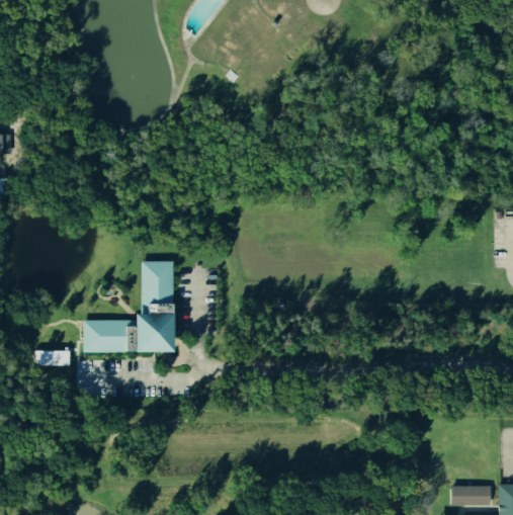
[(0,157),(0,138),(13,138),(14,157),(0,157)]
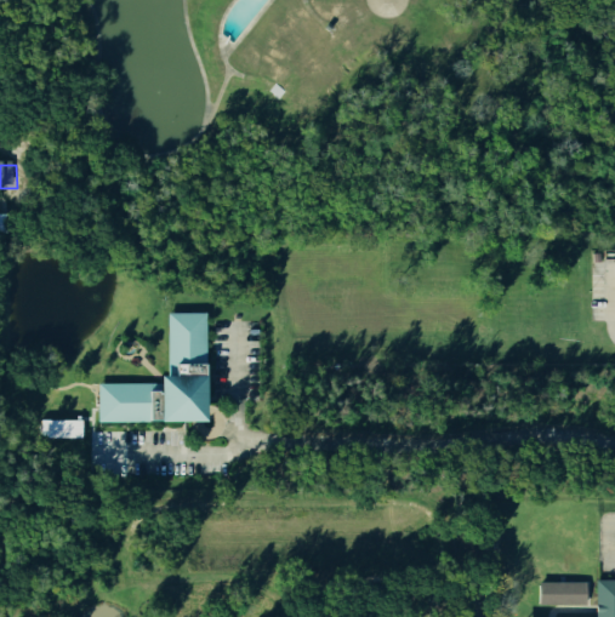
[(0,218),(12,218),(11,238),(0,238),(0,218)]
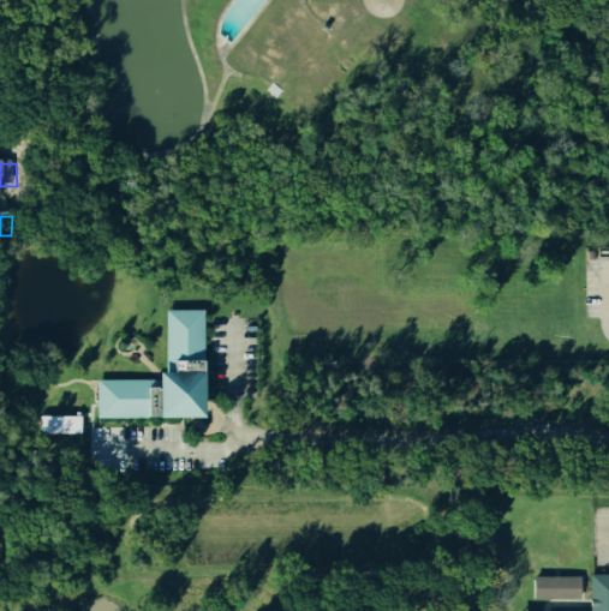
[(207,310),(204,415),(100,419),(97,379),(155,379),(156,371),(167,370),(167,312),(207,310)]
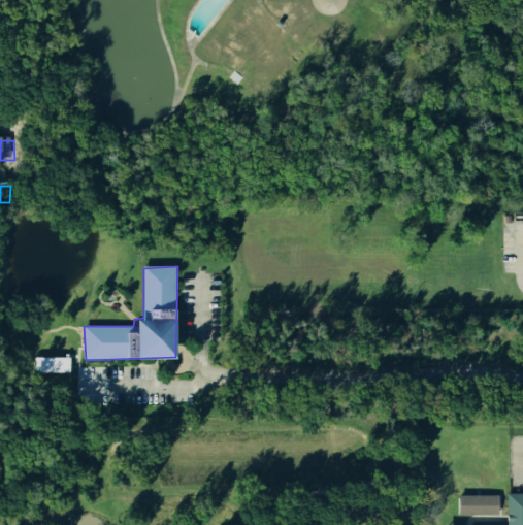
[(40,362),(73,362),(73,375),(40,375),(40,362)]
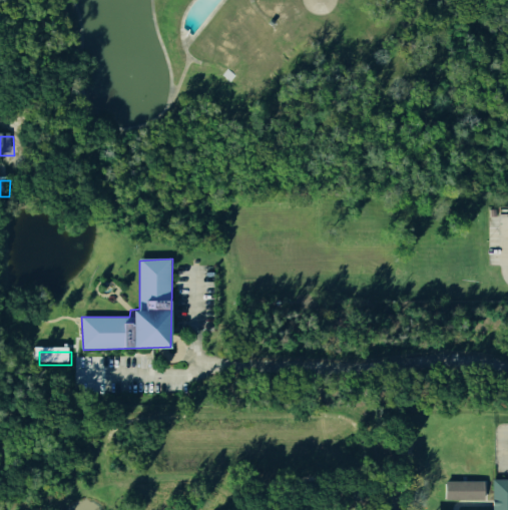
[(496,509),(496,482),(507,481),(507,509),(496,509)]
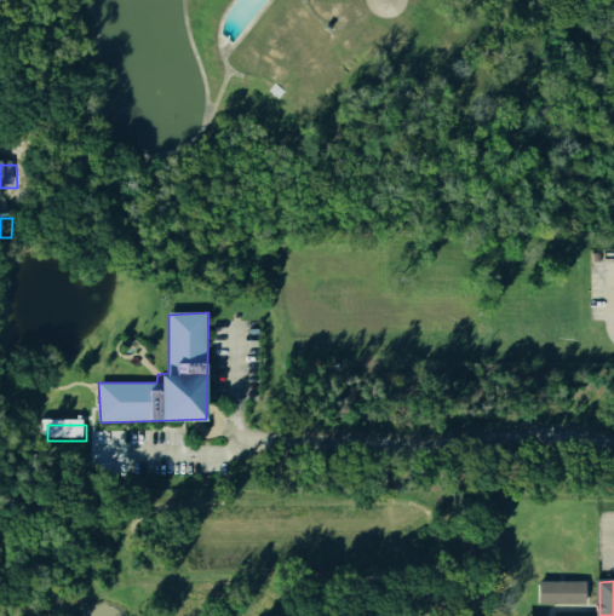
[(590,587),(543,587),(543,610),(590,610),(590,587)]
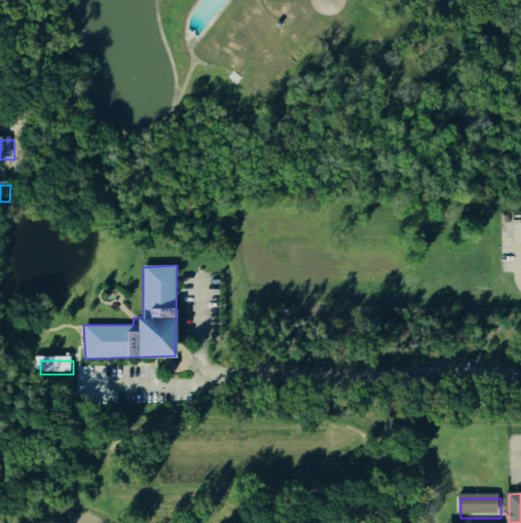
All buildings are outlined.
